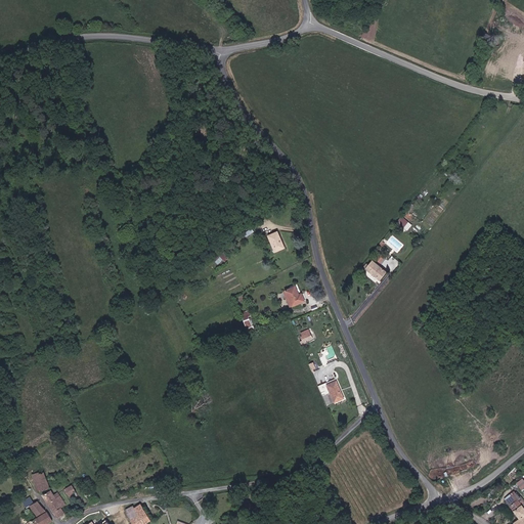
[(269,237),(275,252),(284,249),(280,243),(282,242),(278,232),(269,237)]
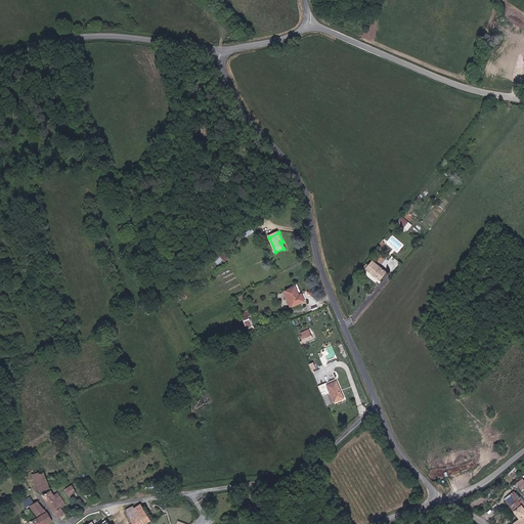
[(379,253),(375,258),(380,263),(385,258),(379,253)]
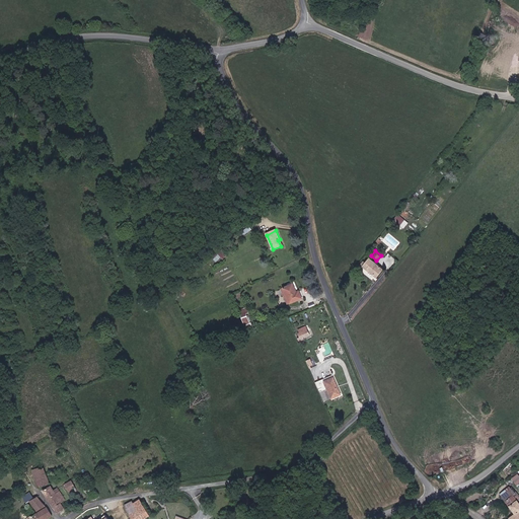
[(375,280),(383,270),(369,258),(361,268),(375,280)]
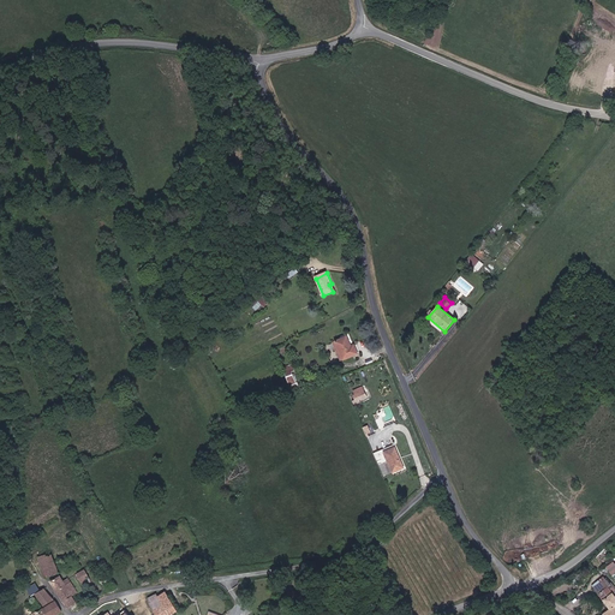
[(346,336),(346,338),(335,341),(344,360),(352,357),(358,354),(354,348),(353,345),(351,346),(346,336)]
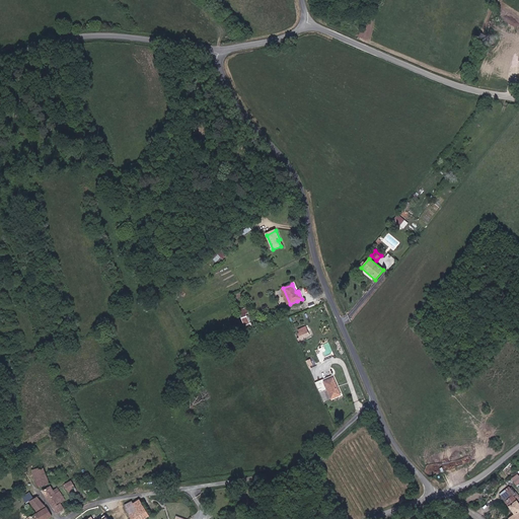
[(244,325),(252,322),(246,307),(238,310),(244,325)]
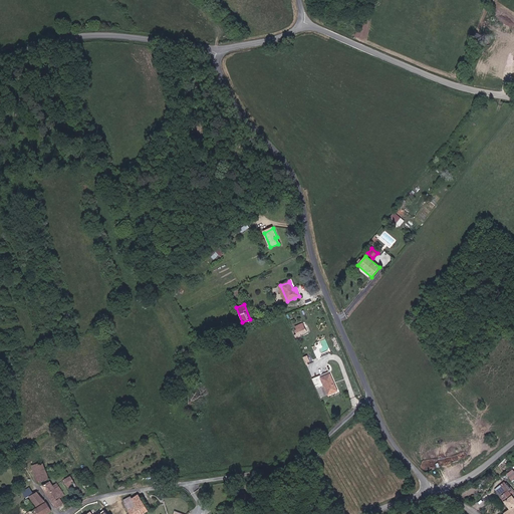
[(326,387),(330,396),(337,393),(340,393),(332,372),(330,373),(315,379),(319,389),(326,387)]
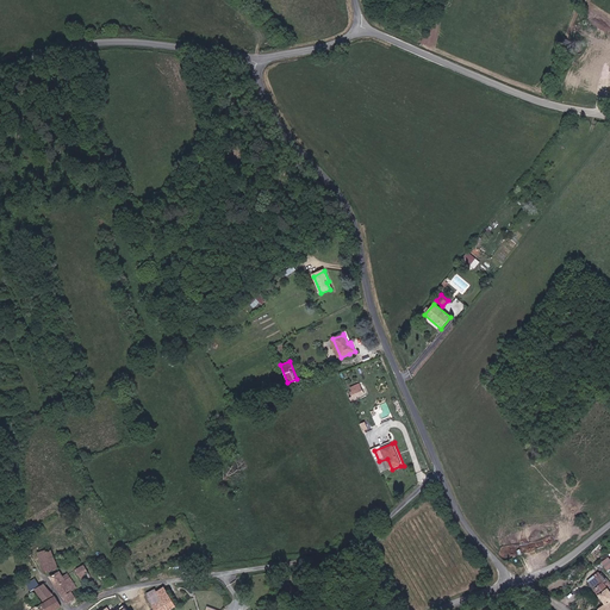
[(47,573),(49,572),(58,568),(51,549),(48,551),(47,548),(38,551),(42,560),(44,566),(47,571),(47,573)]
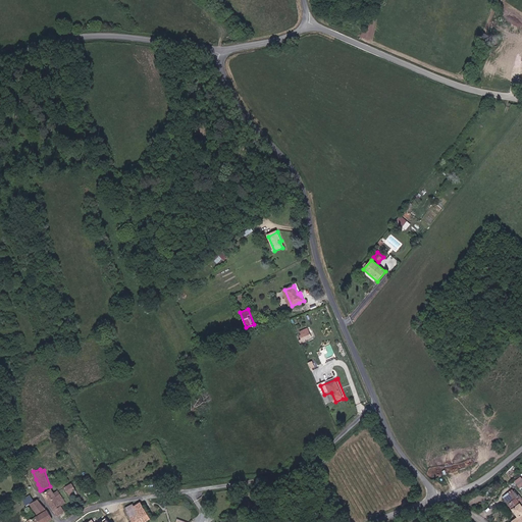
[(67,488),(70,496),(77,492),(72,482),(64,486),(65,489),(67,488)]
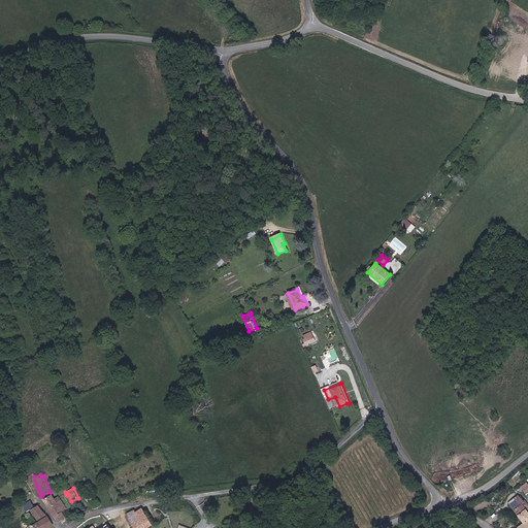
[(59,494),(55,496),(53,493),(51,494),(43,497),(46,504),(51,510),(53,516),(56,520),(58,524),(59,525),(66,521),(60,510),(62,510),(66,507),(61,499),(59,494)]
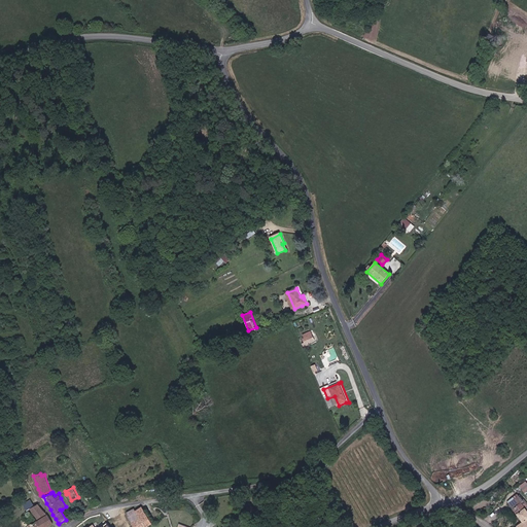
[(507,526),(526,526),(526,511),(523,506),(525,504),(523,501),(520,503),(518,499),(520,498),(519,496),(507,505),(518,518),(513,522),(507,526)]
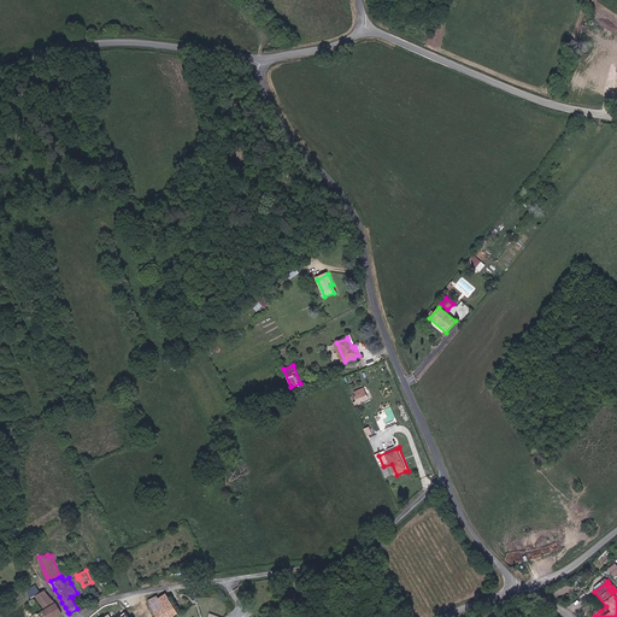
[(30,589),(35,595),(43,607),(54,600),(53,598),(50,593),(46,587),(43,589),(39,583),(30,589)]
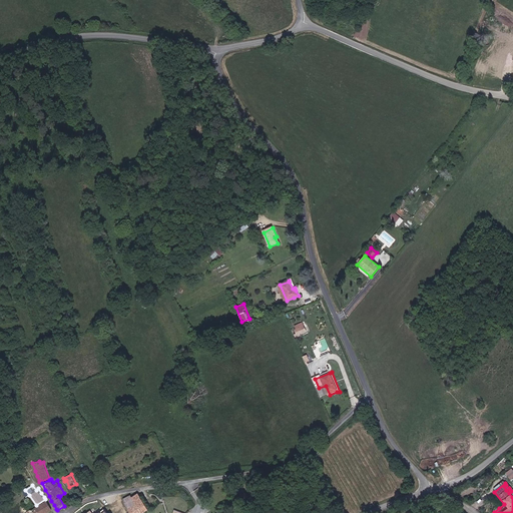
[(133,504),(127,509),(129,512),(136,512),(144,507),(134,493),(128,497),(133,504)]
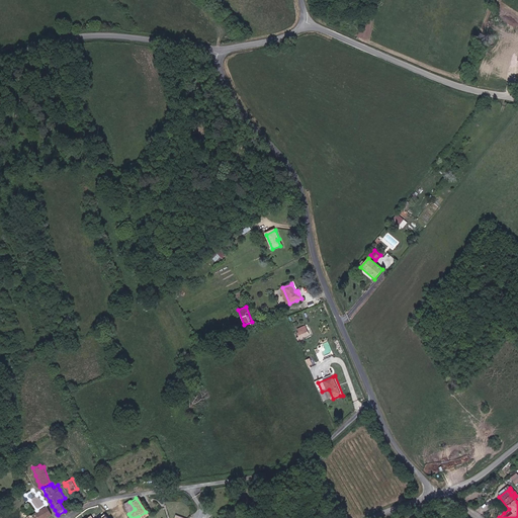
[(47,506),(36,514),(29,505),(26,508),(23,510),(28,517),(46,517),(54,513),(48,505),(47,506)]
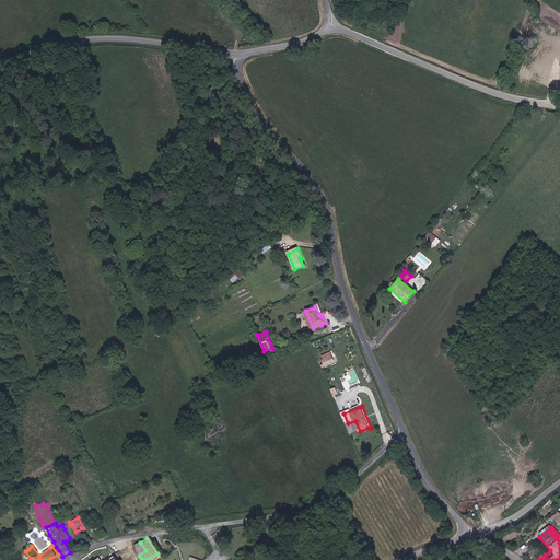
[(94,559),(116,559),(114,556),(107,546),(106,546),(100,549),(98,548),(95,550),(100,557),(94,559)]
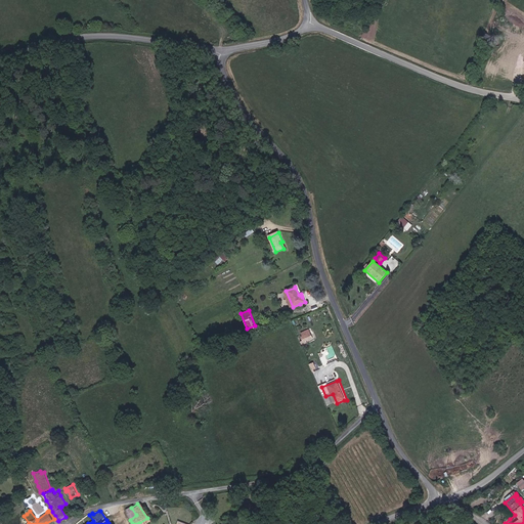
[(119,512),(115,516),(112,518),(117,523),(118,523),(124,519),(119,512)]
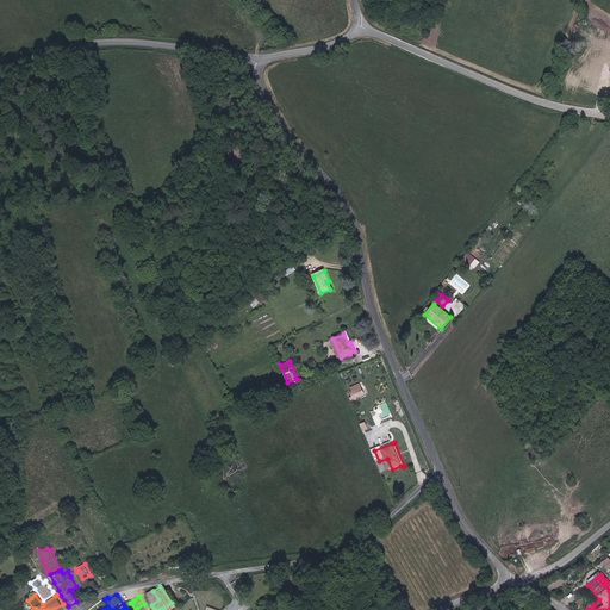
All buildings are outlined.
